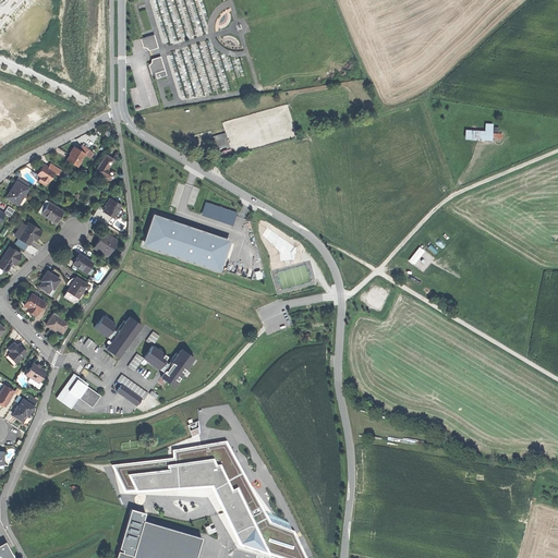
[(142,37),(146,50),(159,46),(155,33),(142,37)]
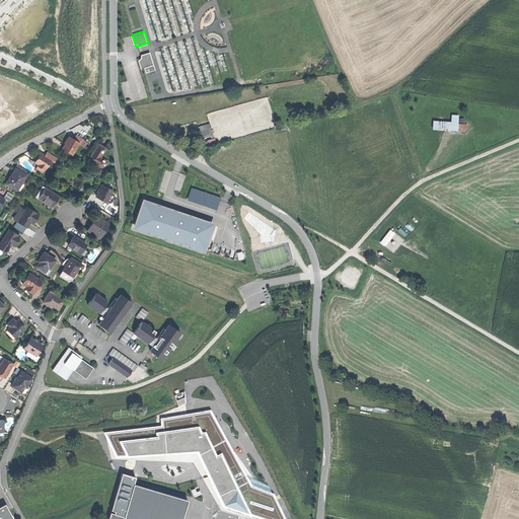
[(138,55),(142,68),(144,67),(146,72),(155,69),(150,51),(138,55)]
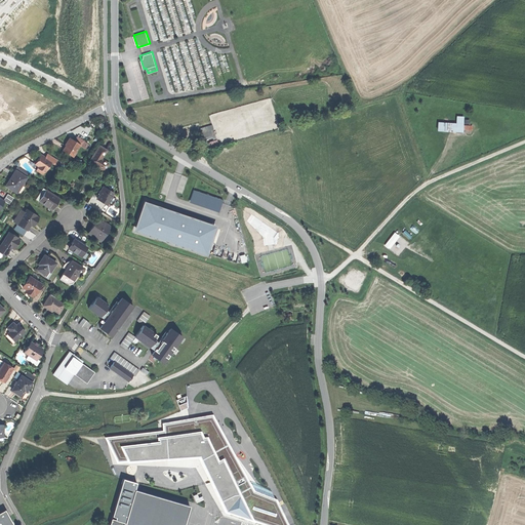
[(136,102),(148,98),(147,92),(140,94),(138,84),(132,86),(134,90),(133,90),(136,102)]
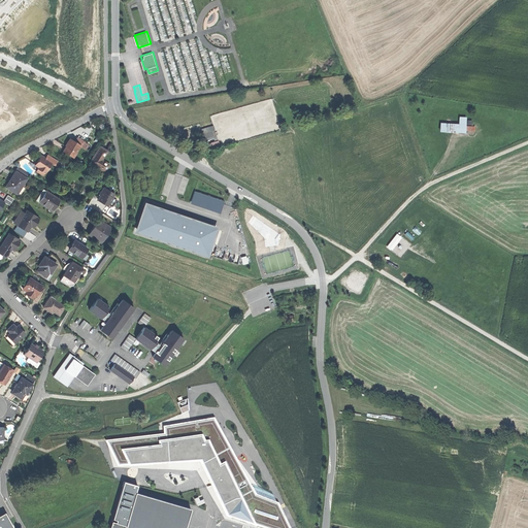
[(440,122),(440,131),(467,131),(467,116),(460,116),(460,122),(440,122)]
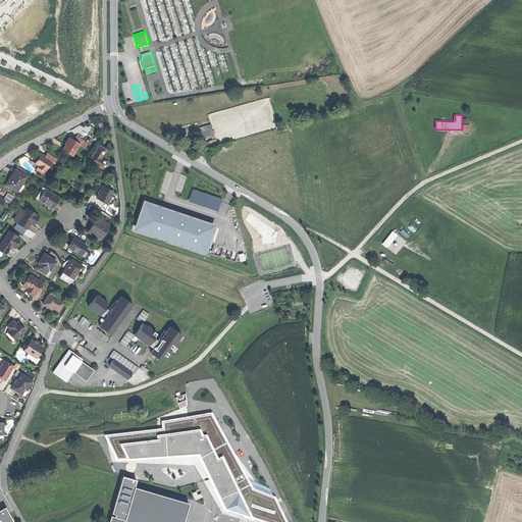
[(211,123),(199,126),(202,139),(215,136),(211,123)]
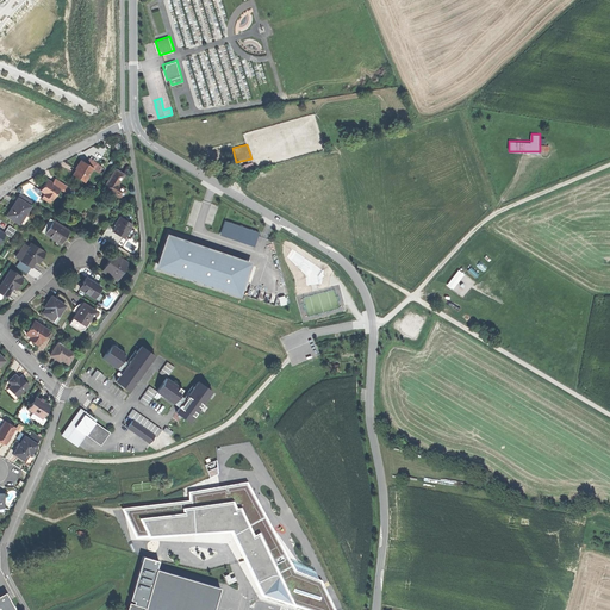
[(76,167),(73,173),(82,180),(85,175),(86,175),(92,167),(80,161),(76,167)]
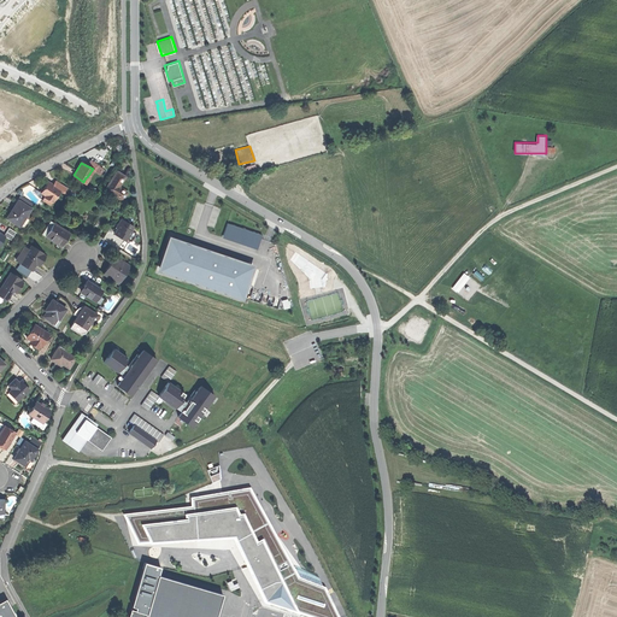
[(117,171),(105,189),(113,195),(121,200),(127,192),(117,186),(124,176),(117,171)]
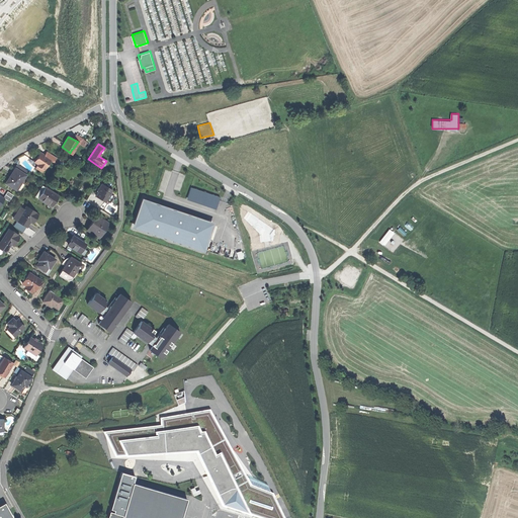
[(46,151),(42,156),(50,160),(56,164),(59,159),(46,151)]
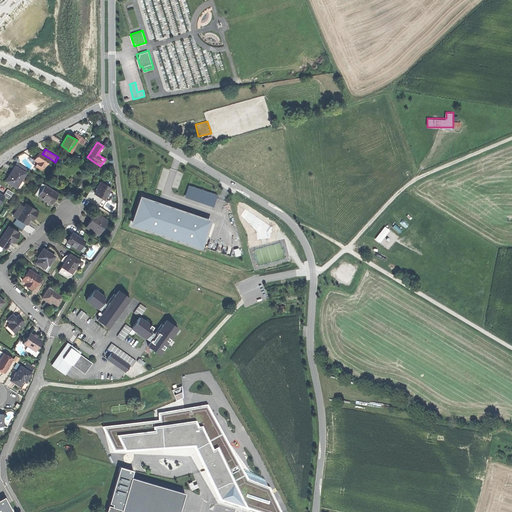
[(36,156),(33,160),(37,162),(36,162),(44,167),(49,158),(42,154),(39,151),(36,156)]
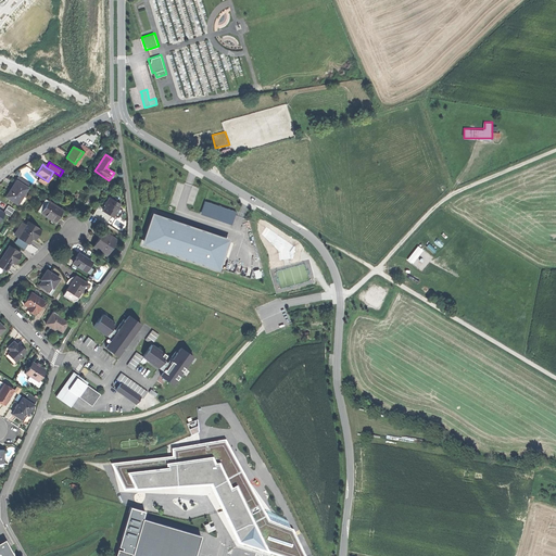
[(14,181),(15,181),(16,180),(27,187),(30,182),(19,176),(17,177),(15,178),(14,181)]
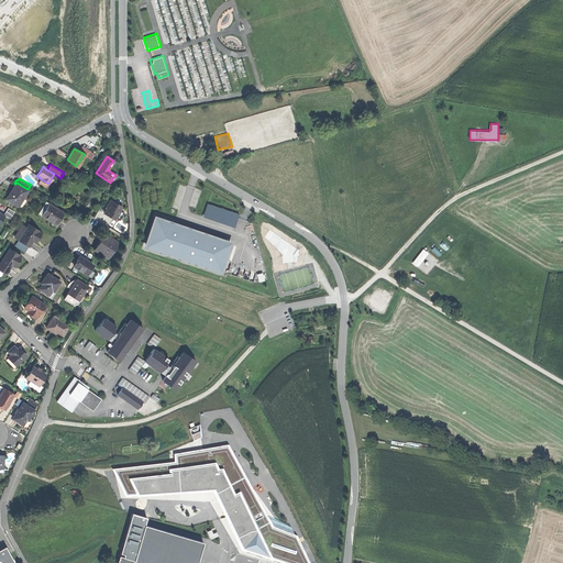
[(13,192),(9,200),(18,206),(23,197),(28,189),(17,183),(15,184),(12,188),(11,191),(13,192)]
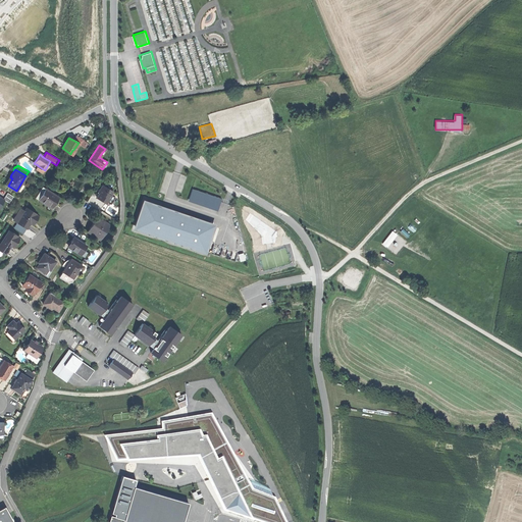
[(57,186),(66,194),(68,191),(70,189),(73,192),(77,187),(73,183),(69,186),(63,179),(57,186)]
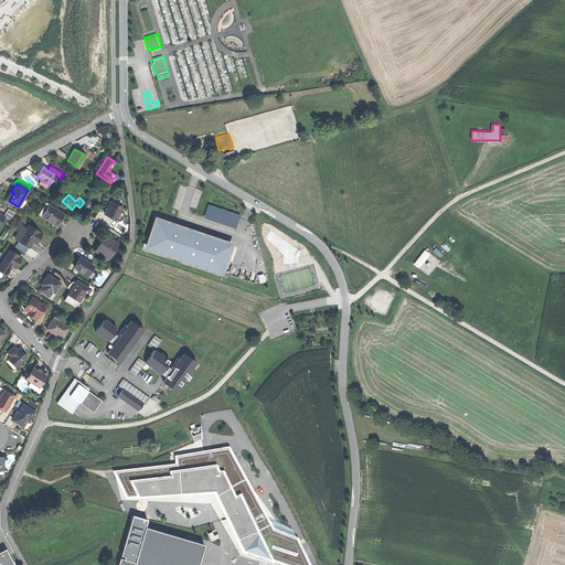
[(109,201),(105,209),(106,210),(117,215),(121,208),(109,201)]
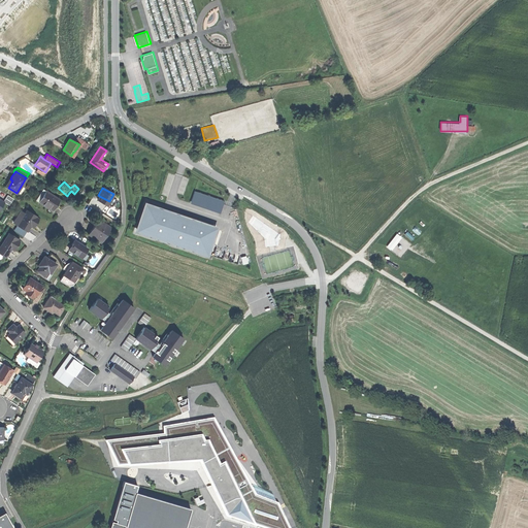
[(36,198),(39,200),(45,191),(42,189),(36,198)]
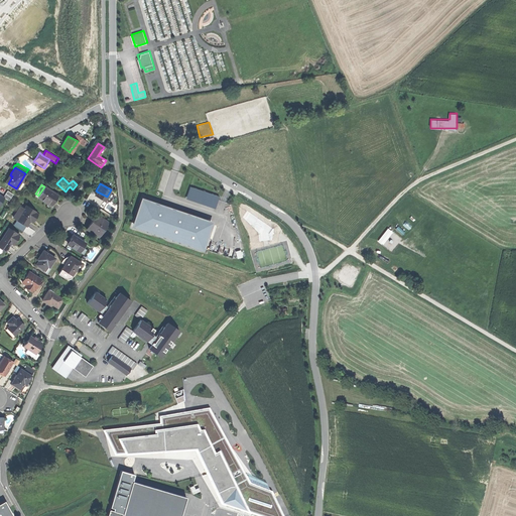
[(38,196),(37,197),(47,204),(51,198),(55,200),(58,195),(44,186),(38,196)]
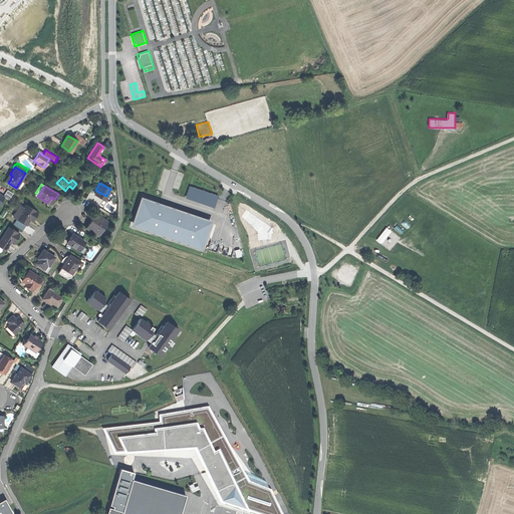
[(190,186),(186,197),(215,207),(218,195),(190,186)]
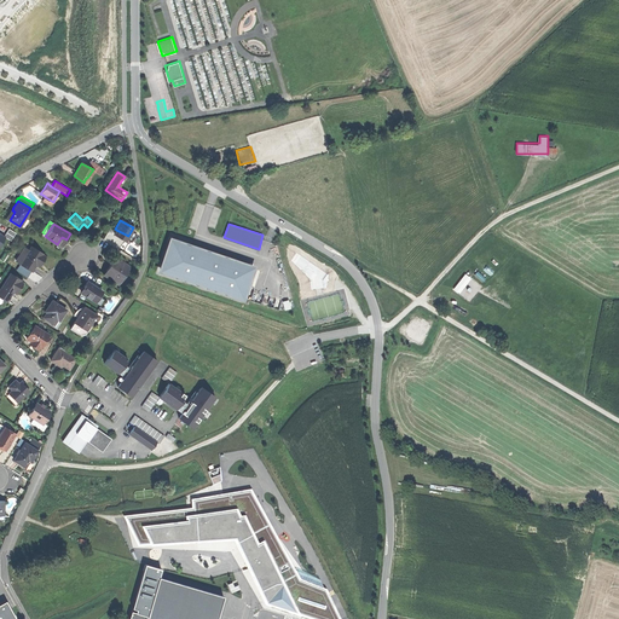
[(12,239),(17,232),(10,227),(5,235),(12,239)]
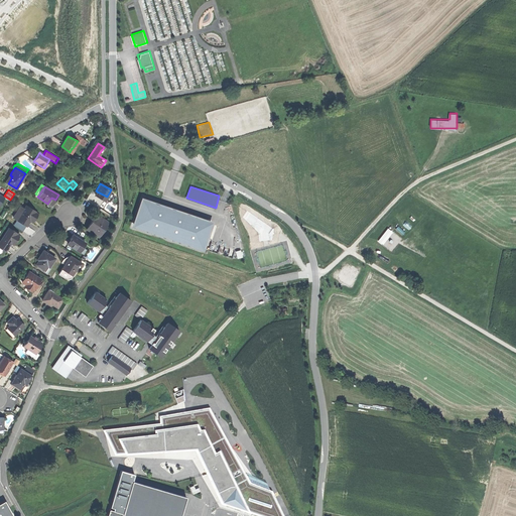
[(108,198),(107,197),(97,191),(95,197),(99,199),(105,202),(108,198)]
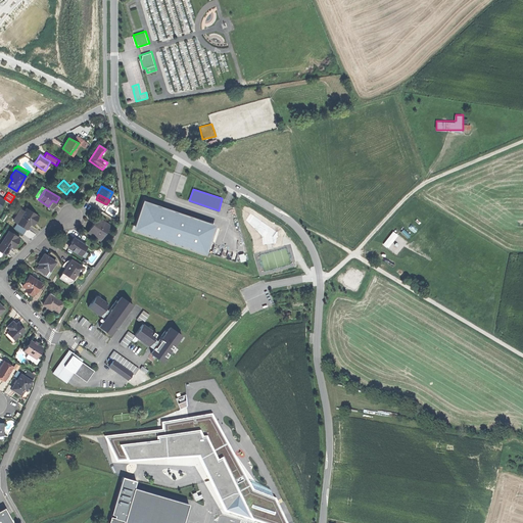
[(145,200),(135,230),(208,253),(218,225),(145,200)]
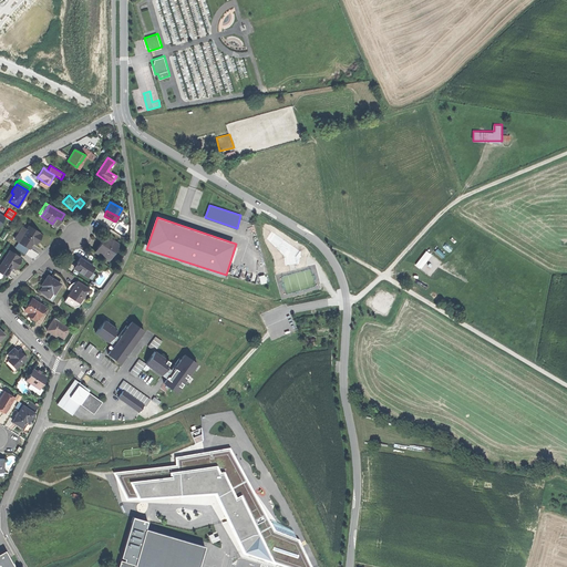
[(19,240),(29,247),(32,240),(33,239),(34,239),(39,233),(40,233),(29,225),(22,235),(20,238),(19,240)]
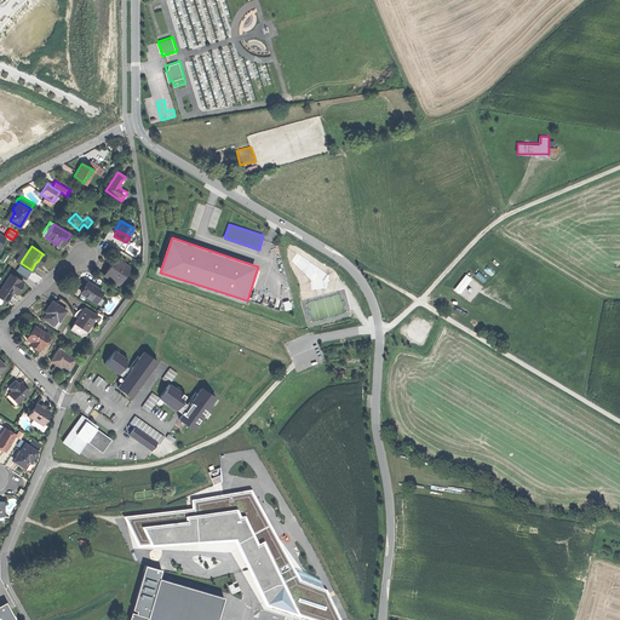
[(104,274),(118,283),(130,267),(120,260),(119,262),(116,260),(113,267),(110,265),(107,269),(104,274)]
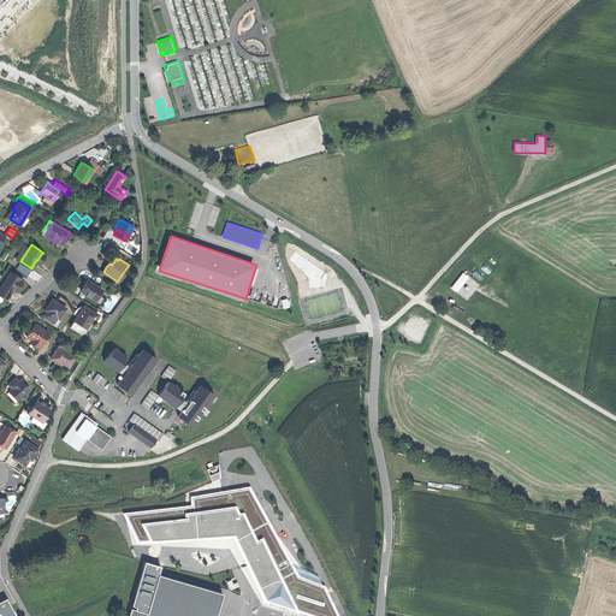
[(10,271),(0,285),(0,294),(6,298),(12,288),(16,290),(17,286),(19,283),(17,280),(19,277),(10,271)]
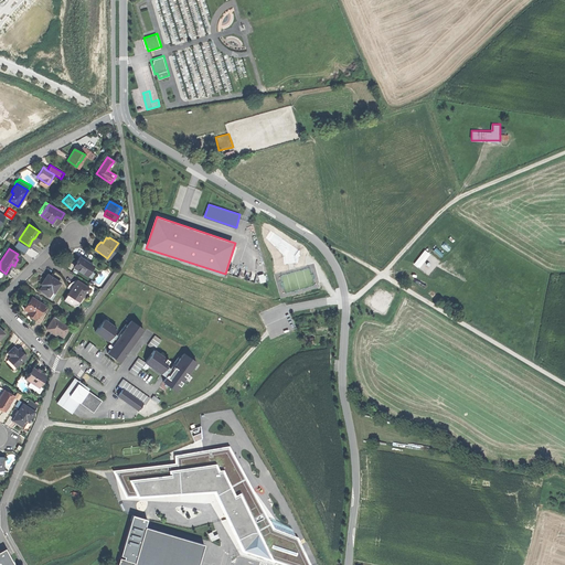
[(77,262),(75,267),(86,275),(89,269),(93,264),(88,262),(87,262),(83,259),(83,258),(80,256),(78,259),(76,262),(77,262)]
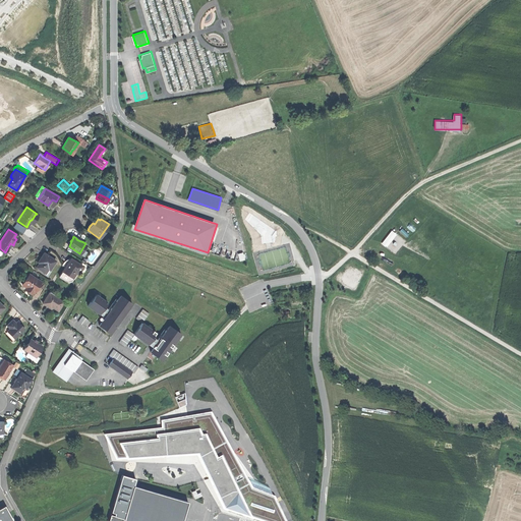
[(36,267),(45,272),(48,268),(49,269),(55,259),(44,252),(41,257),(38,261),(39,262),(36,267)]
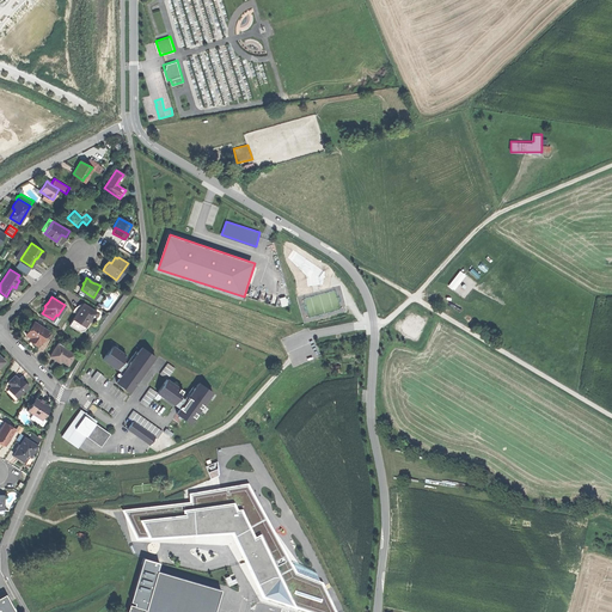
[(72,310),(77,313),(83,303),(80,304),(74,307),(72,310)]
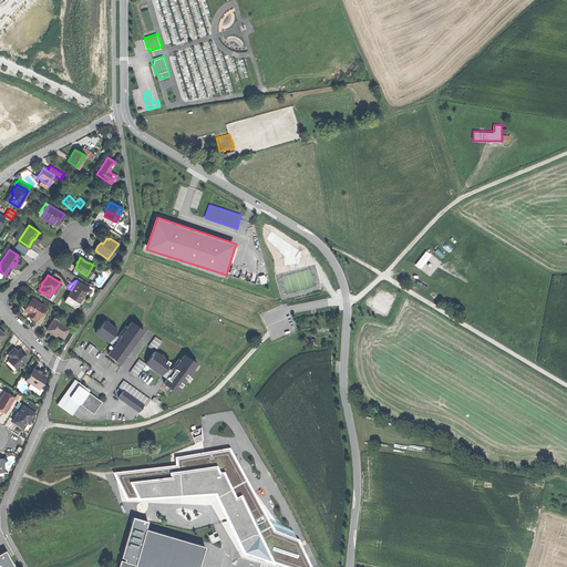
[(82,284),(76,280),(71,290),(68,295),(73,298),(79,301),(83,296),(84,294),(86,295),(90,289),(82,284)]
